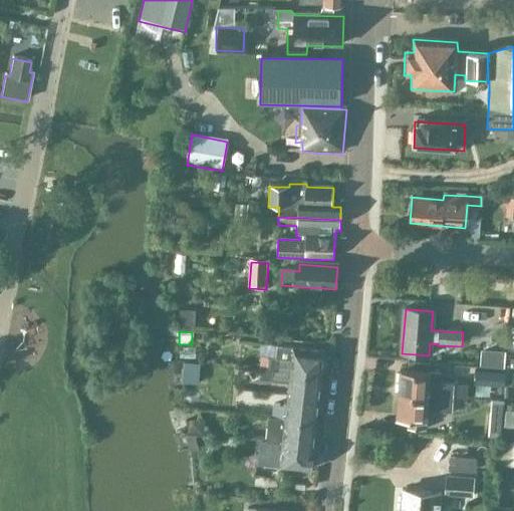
[(261,358),(259,370),(260,370),(267,370),(321,376),(323,352),(293,350),(281,349),(280,360),(269,359),(261,358)]
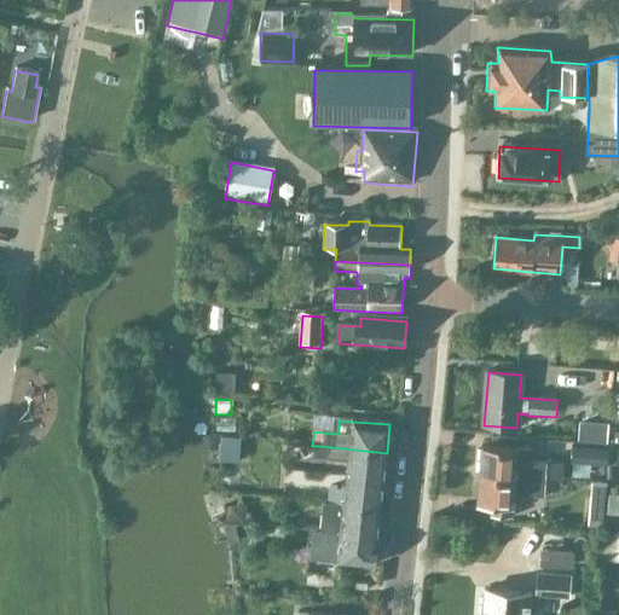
[(609,446),(607,468),(608,468),(608,460),(618,460),(618,433),(611,434),(611,446),(609,446)]
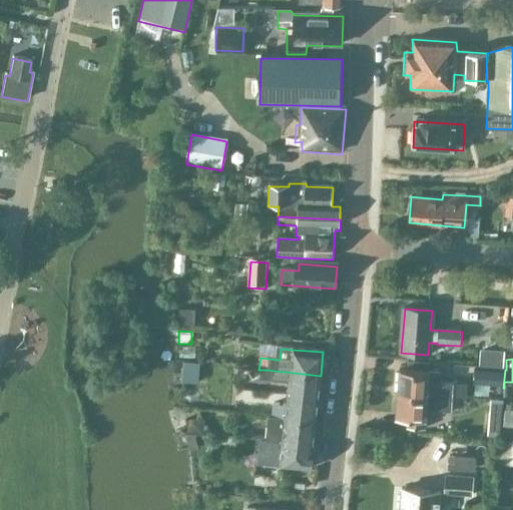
[(407,371),(428,372),(429,364),(408,363),(407,371)]
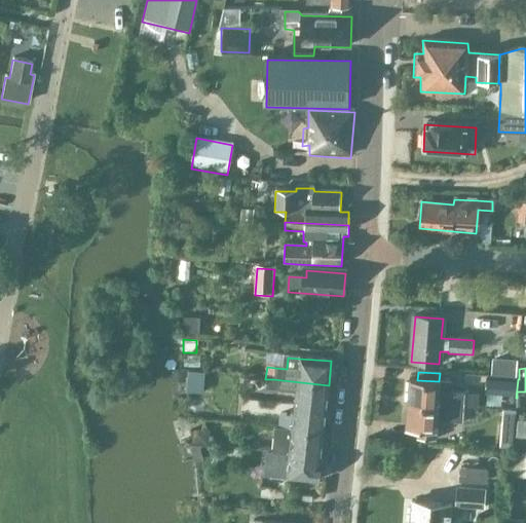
[(203,375),(188,374),(187,383),(202,384),(203,375)]
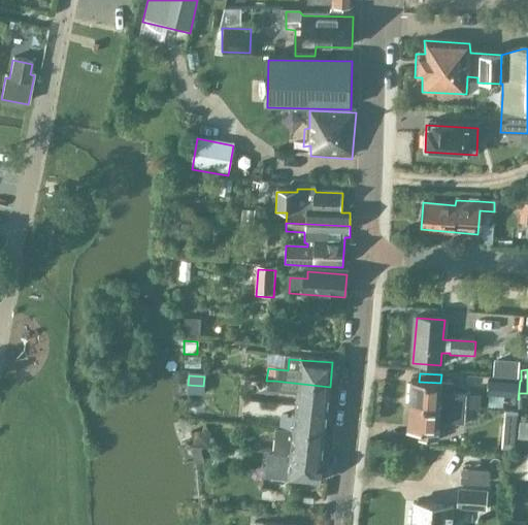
[(518,399),(520,381),(489,379),(487,397),(518,399)]
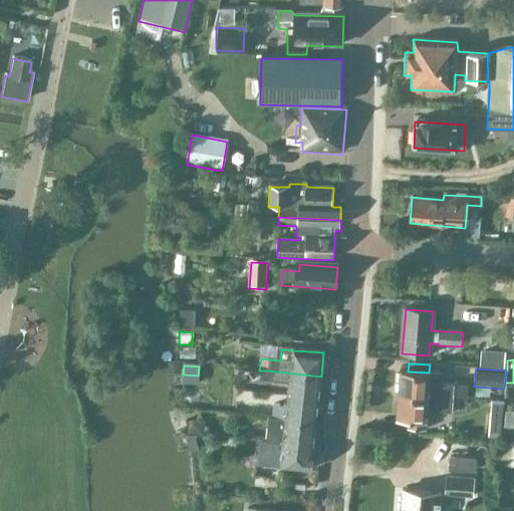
[(289,384),(288,398),(319,401),(321,376),(267,370),(260,370),(259,380),(289,384)]
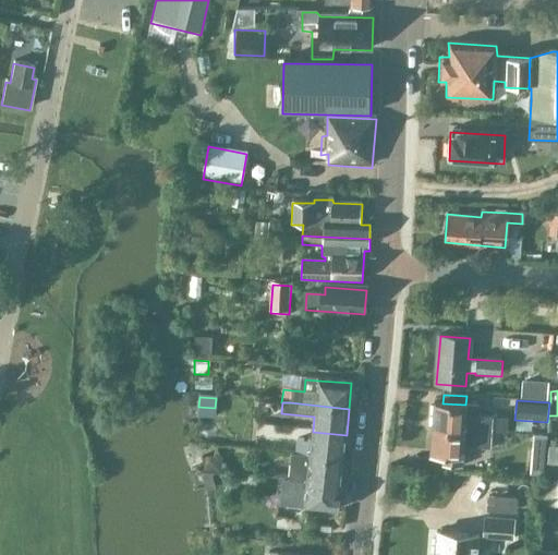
[(433,402),(432,429),(488,433),(489,419),(477,419),(478,405),(465,405),(443,403),(433,402)]
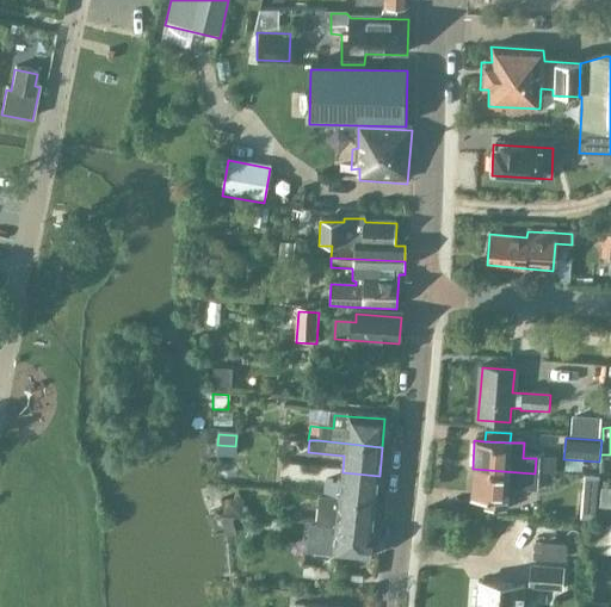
[(535,490),(535,474),(473,469),(470,499),(482,499),(482,511),(504,512),(505,489),(535,490)]
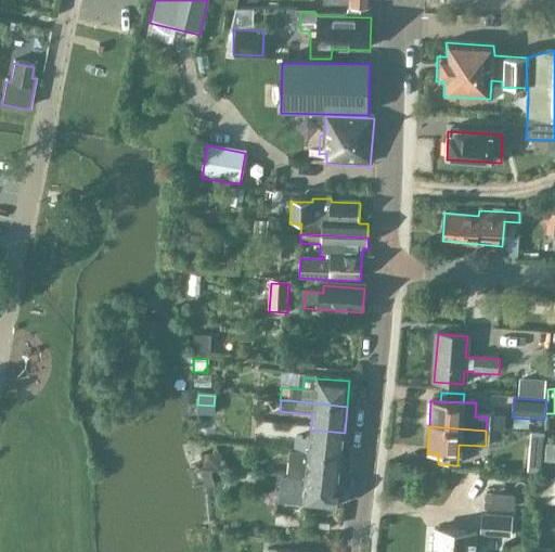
[(343,458),(345,433),(311,429),(310,443),(296,441),(295,453),(343,458)]
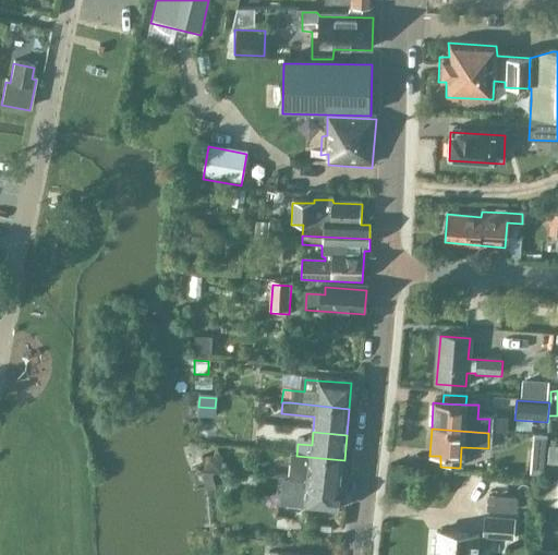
[(547,437),(534,436),(533,448),(546,448),(547,437)]
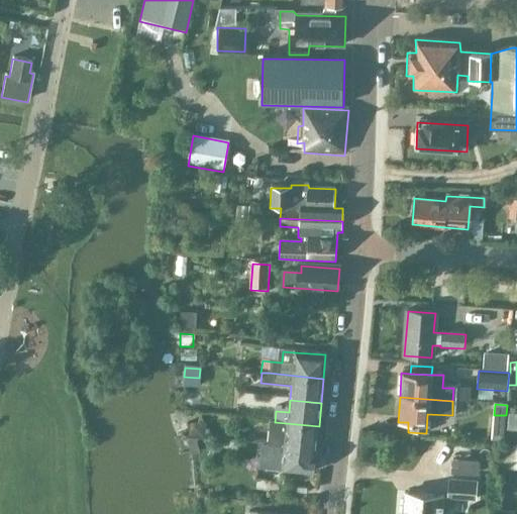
[(317,450),(319,426),(275,422),(272,422),(270,446),(317,450)]
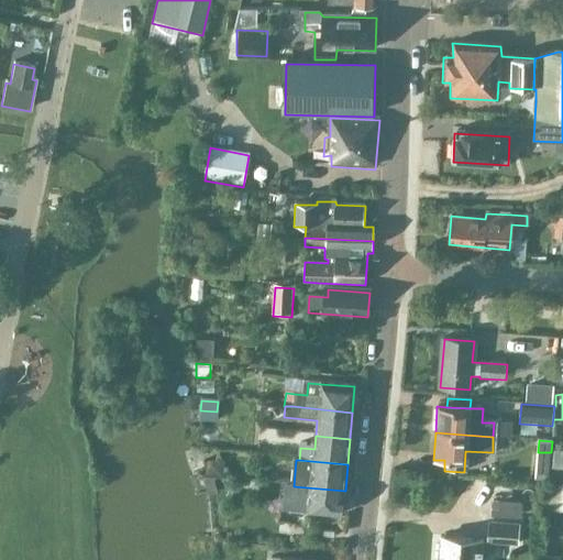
[(562,470),(552,469),(551,482),(562,483),(562,470)]
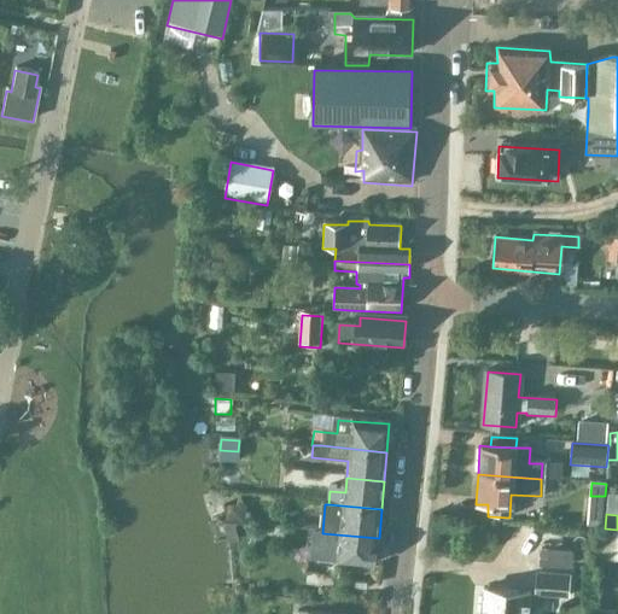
[(617,532),(602,532),(600,561),(617,562),(617,532)]
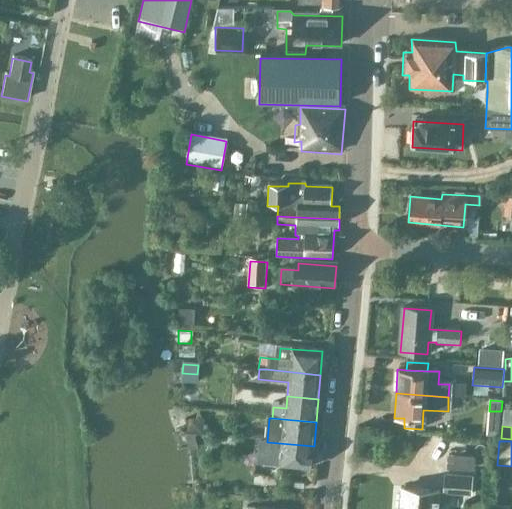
[(313,450),(314,446),(267,442),(267,443),(263,443),(262,463),(281,465),(281,467),(313,470),(315,452),(313,450)]
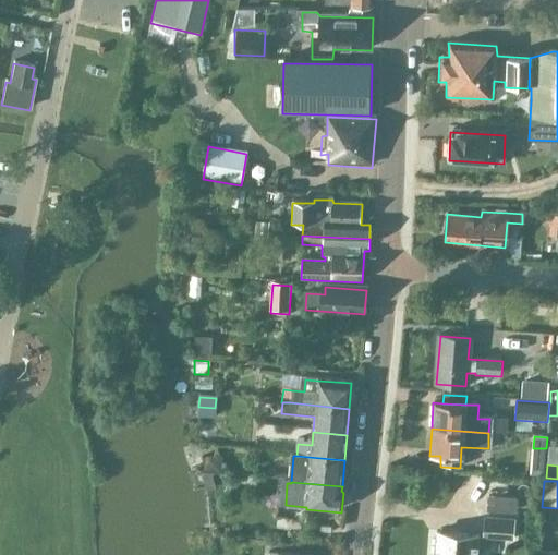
[(435,534),(433,554),(476,554),(477,547),(489,549),(490,539),(511,541),(512,522),(484,520),(483,538),(435,534)]
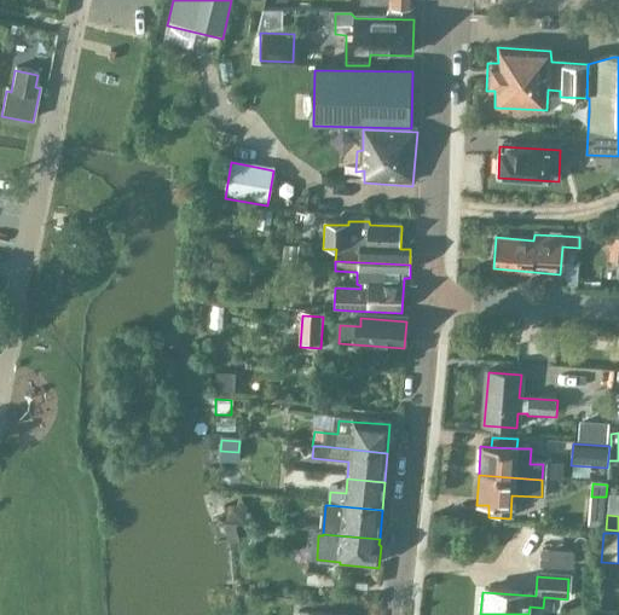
[(618,579),(607,578),(605,599),(618,601),(618,579)]
